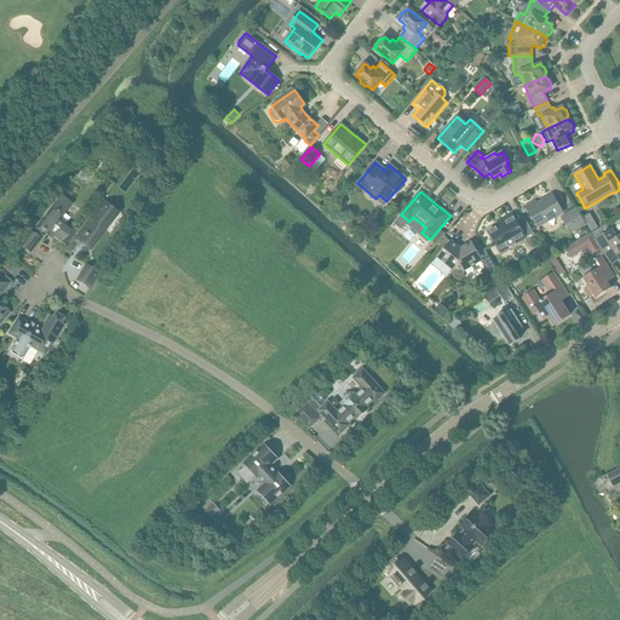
[(535,201),(526,207),(538,227),(562,212),(552,196),(538,205),(535,201)]
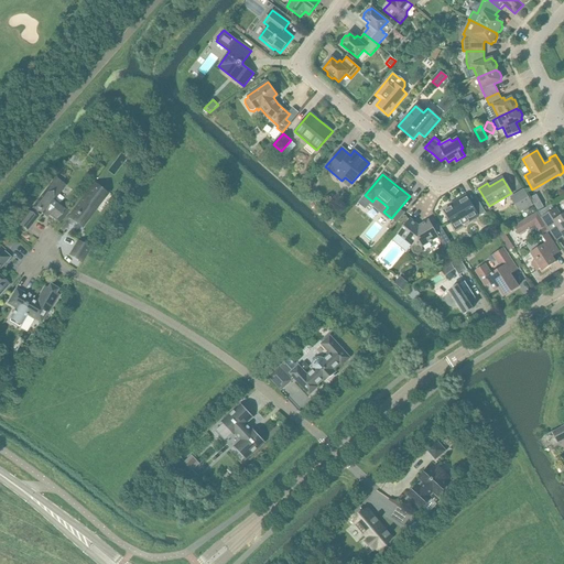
[(24,209),(15,220),(28,230),(36,218),(34,217),(39,210),(43,214),(45,212),(60,224),(68,212),(54,201),(63,188),(54,181),(29,213),(24,209)]
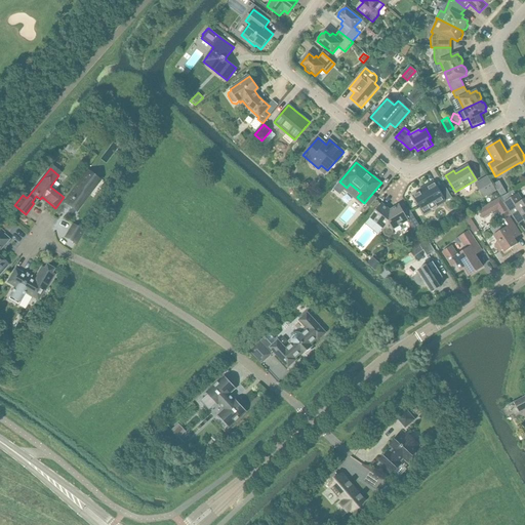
[(88,170),(65,202),(76,210),(77,211),(82,205),(90,195),(93,197),(99,189),(101,190),(104,187),(103,186),(105,183),(89,170),(88,170)]
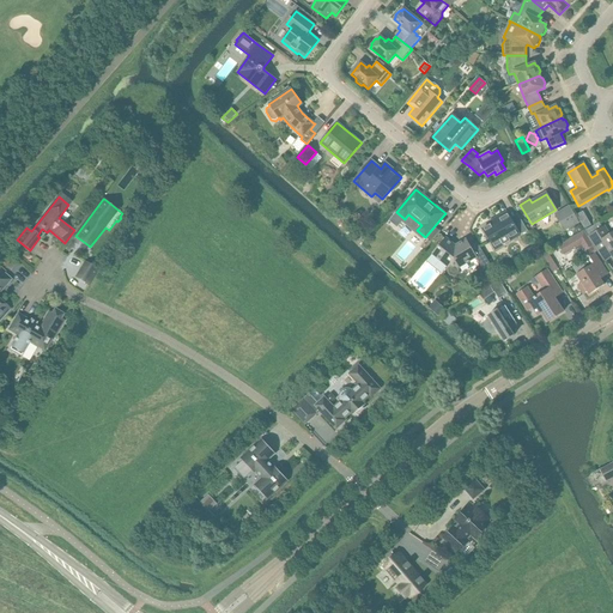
[(566,229),(578,222),(570,207),(557,214),(566,229)]
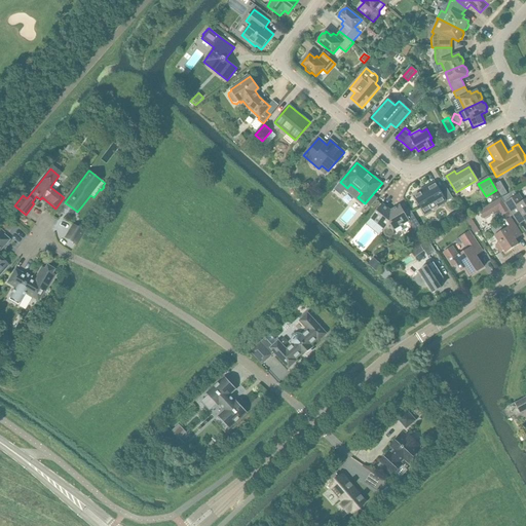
[(425,214),(452,198),(447,189),(441,192),(435,182),(425,187),(426,189),(414,196),(425,214)]
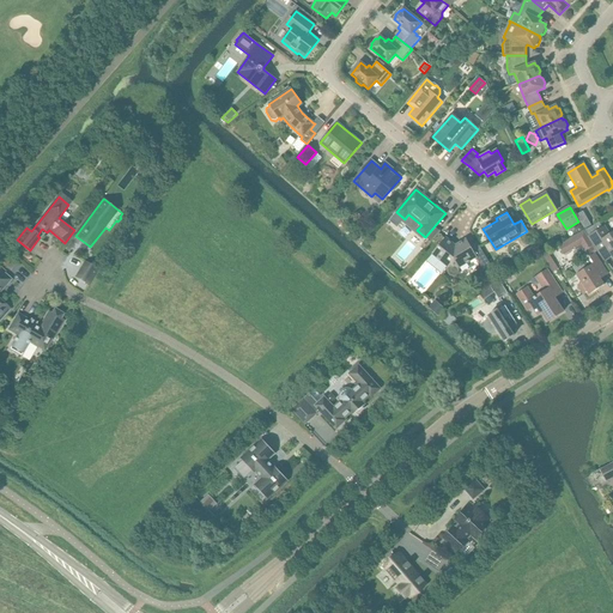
[(588,219),(582,224),(586,229),(592,225),(588,219)]
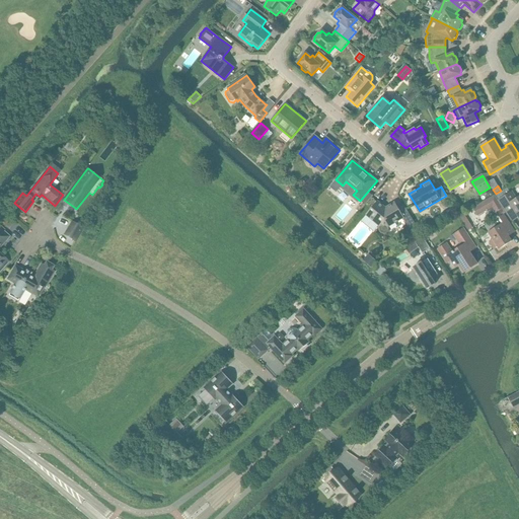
[(518,197),(516,199),(512,192),(506,196),(503,191),(496,196),(509,217),(515,213),(518,219),(518,197)]
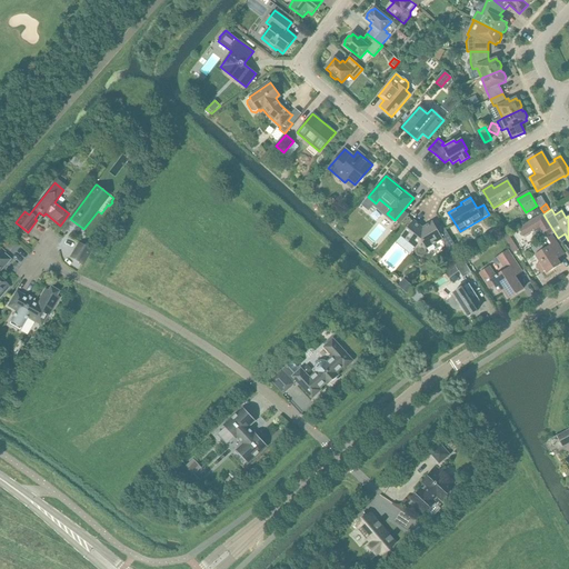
[(400,225),(408,215),(405,212),(397,221),(400,225)]
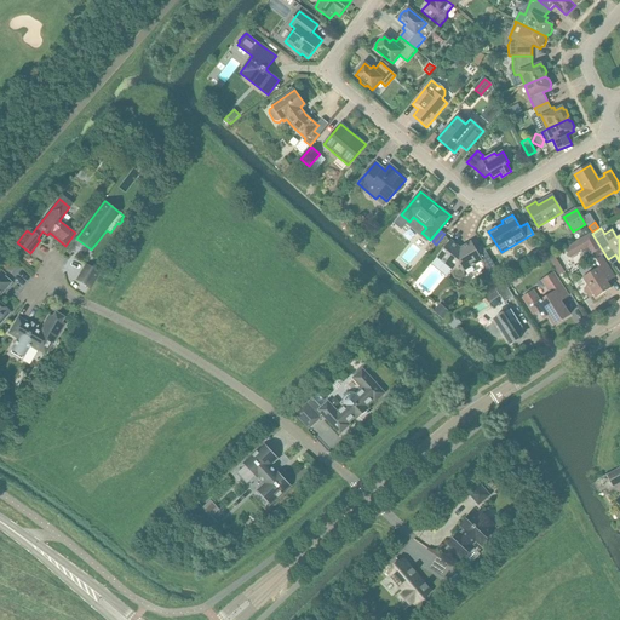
[(584,288),(590,298),(593,296),(596,298),(612,288),(607,282),(615,277),(600,254),(602,252),(600,250),(591,234),(564,250),(570,258),(581,252),(583,254),(585,256),(587,256),(590,256),(592,254),(596,260),(593,262),(593,264),(592,267),(592,269),(593,271),(583,279),(589,286),(584,288)]
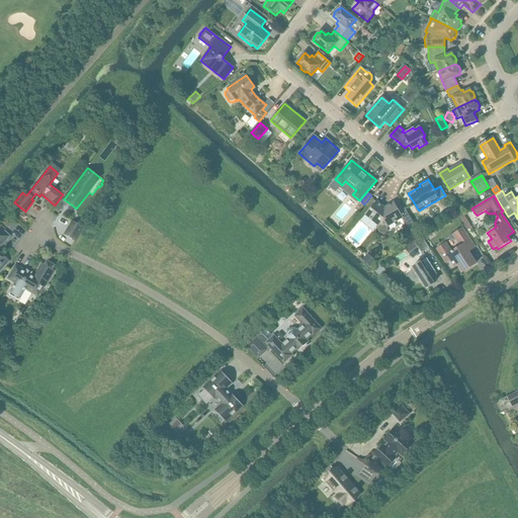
[(365,214),(360,221),(373,231),(378,225),(378,226),(378,227),(377,228),(377,229),(377,230),(378,231),(378,232),(379,233),(380,233),(380,234),(381,234),(382,234),(383,234),(384,234),(385,234),(385,233),(386,233),(386,232),(387,232),(387,231),(387,230),(387,229),(387,228),(387,227),(402,218),(403,218),(397,208),(394,202),(384,207),(376,201),(365,214)]
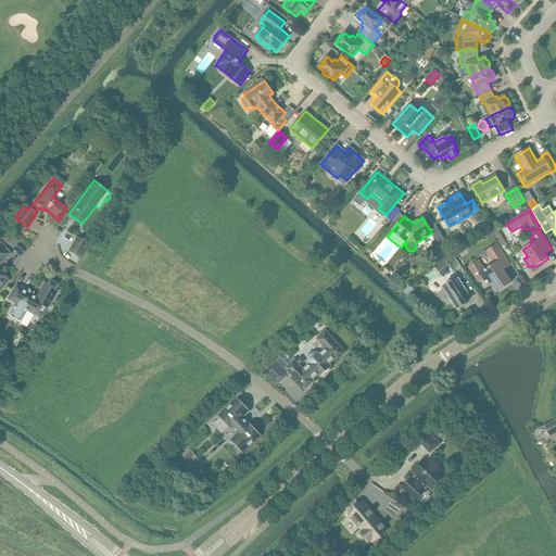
[(493,234),(502,248),(507,243),(497,229),(493,234)]
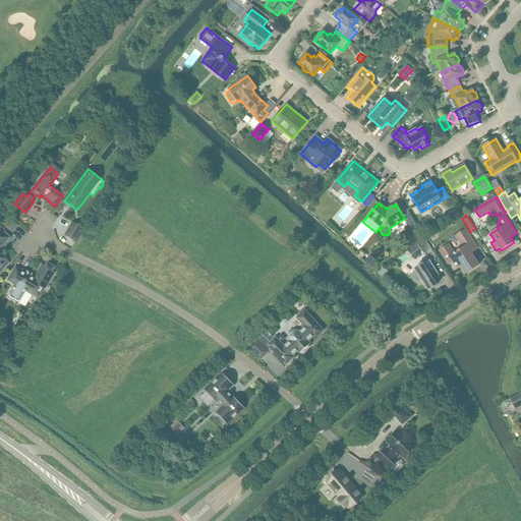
[(415,244),(416,243),(424,238),(418,228),(412,217),(405,221),(411,230),(409,232),(409,234),(410,236),(415,244)]
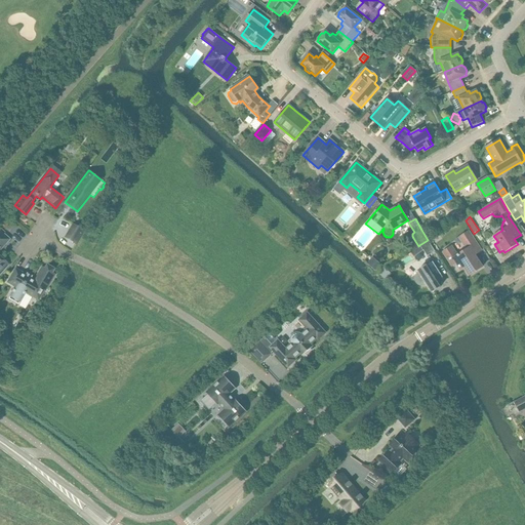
[(83,231),(73,225),(66,238),(75,243),(83,231)]
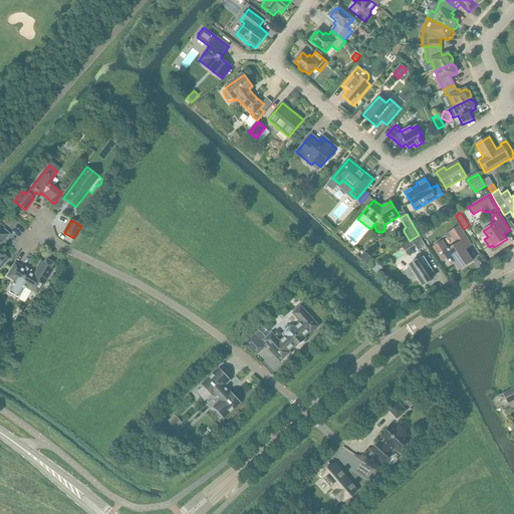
[(0,267),(8,259),(0,252),(0,241),(1,243),(8,235),(3,230),(4,229),(0,224),(0,267)]
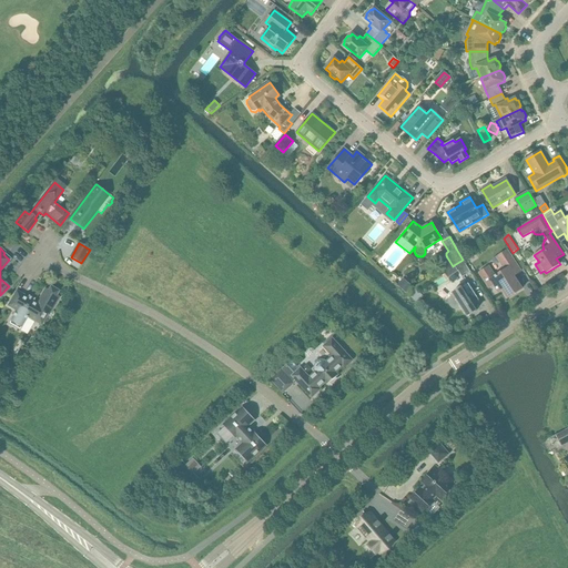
[(489,288),(494,285),(498,292),(501,290),(507,298),(521,288),(514,276),(520,271),(507,251),(499,255),(508,269),(497,275),(496,274),(495,275),(488,266),(479,272),(489,288)]
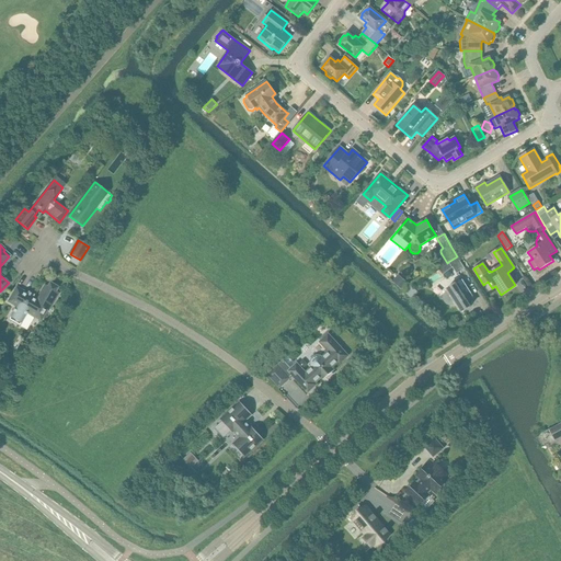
[(457,256),(448,262),(449,262),(457,273),(464,268),(465,270),(465,268),(457,256)]
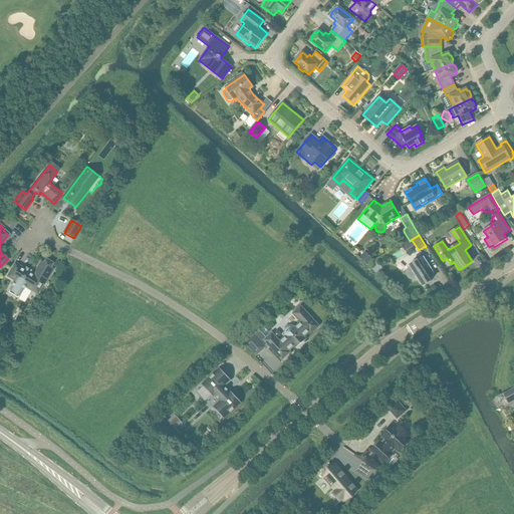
[(407,242),(402,246),(406,252),(411,248),(407,242)]
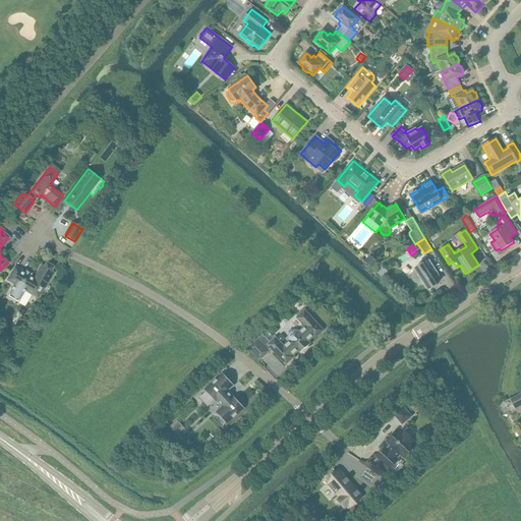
[(378,264),(369,256),(365,262),(372,269),(378,264)]
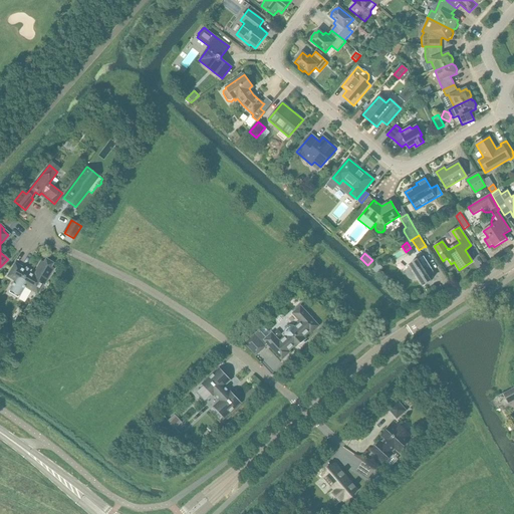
[(407,272),(407,273),(407,274),(407,275),(408,276),(408,277),(409,277),(409,278),(410,278),(410,279),(411,279),(412,279),(412,280),(413,280),(414,280),(415,280),(416,279),(417,279),(418,279),(418,278),(423,286),(426,285),(429,283),(431,281),(430,280),(431,280),(431,279),(432,279),(432,278),(433,277),(433,276),(434,275),(434,274),(434,273),(434,272),(433,271),(433,270),(432,269),(424,256),(417,260),(409,265),(410,266),(410,267),(409,267),(409,268),(408,268),(408,269),(408,270),(407,270),(407,271),(407,272)]
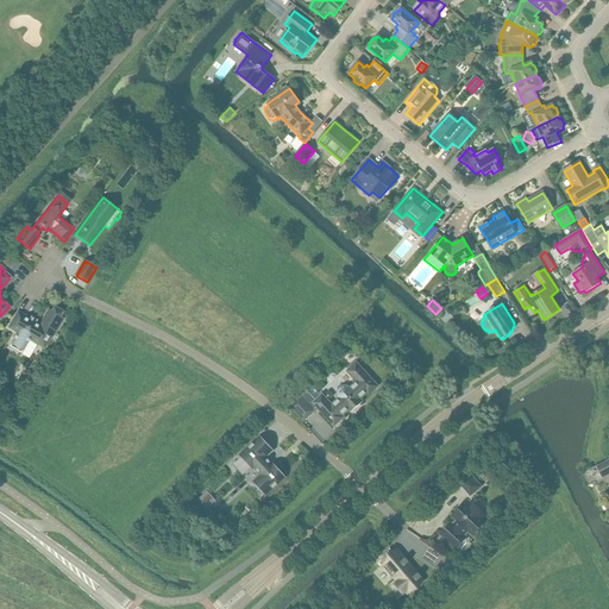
[(14,349),(13,349),(17,351),(17,350),(22,353),(30,340),(39,345),(45,349),(51,338),(63,318),(61,316),(58,315),(60,315),(60,313),(56,311),(54,312),(52,312),(51,311),(49,309),(42,321),(44,322),(42,327),(36,324),(29,319),(18,313),(8,327),(17,332),(10,345),(14,349)]
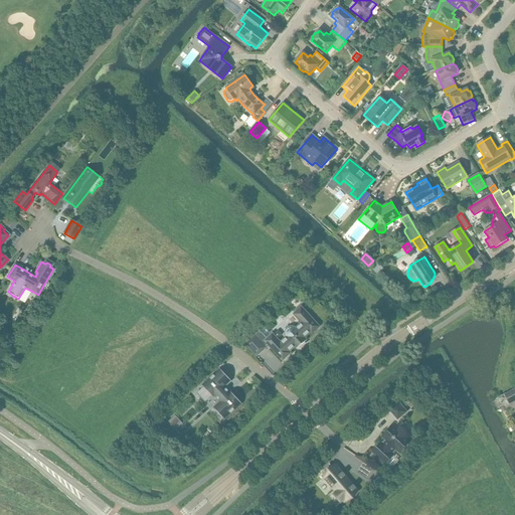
[(261,331),(254,336),(266,347),(269,344),(283,359),(290,353),(288,352),(295,345),(298,348),(300,347),(305,342),(306,341),(303,338),(310,331),(312,333),(318,327),(301,308),(295,314),(303,323),(296,330),(294,328),(291,328),(289,329),(287,330),(286,332),(287,335),(288,337),(281,344),(273,335),(272,335),(268,339),(261,331)]
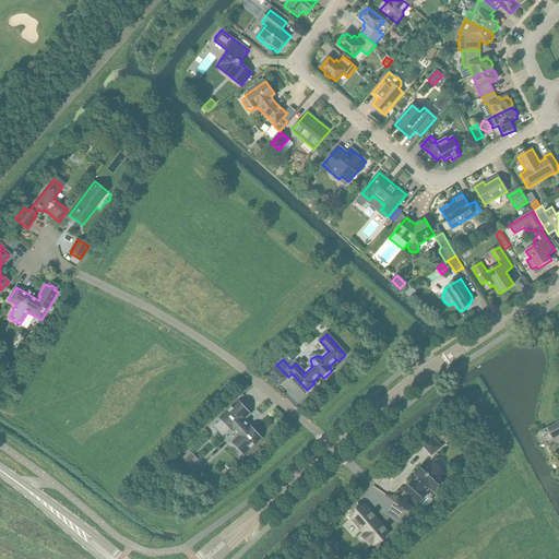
[(276,365),(266,373),(278,387),(288,377),(276,365)]
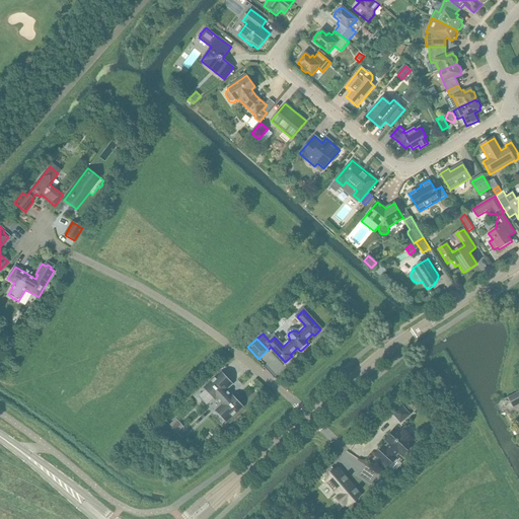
[(206,390),(199,396),(207,405),(213,398),(215,400),(216,399),(222,405),(215,411),(218,414),(217,415),(223,421),(224,420),(226,423),(243,406),(233,394),(232,395),(226,389),(233,383),(222,372),(204,388),(206,390)]
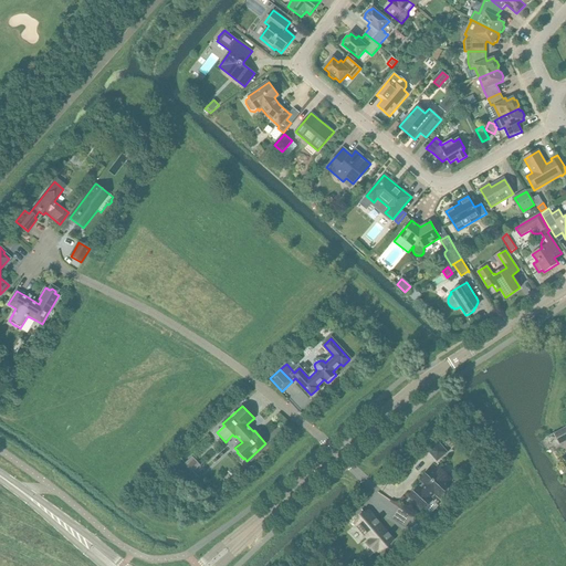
[(565,427),(554,433),(561,444),(565,440),(565,427)]
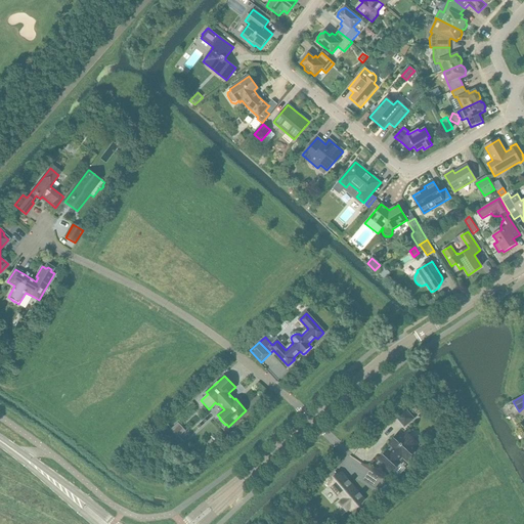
[(413,419),(406,409),(397,418),(404,427),(413,419)]
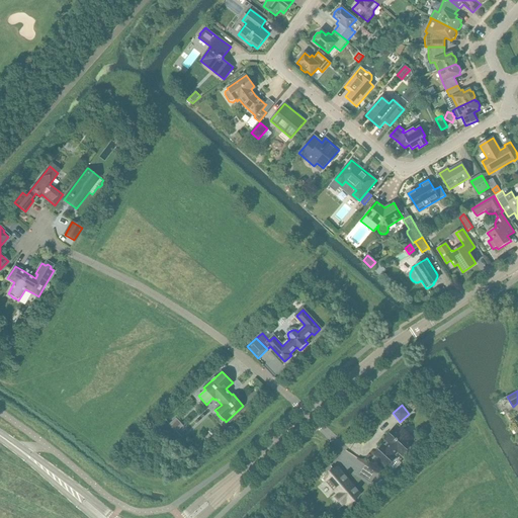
[(389,443),(385,447),(383,445),(374,455),(379,459),(378,460),(386,467),(397,457),(395,455),(398,452),(402,455),(404,453),(406,454),(408,454),(411,450),(411,448),(410,446),(415,442),(413,440),(414,439),(401,427),(400,428),(397,425),(384,439),(389,443)]
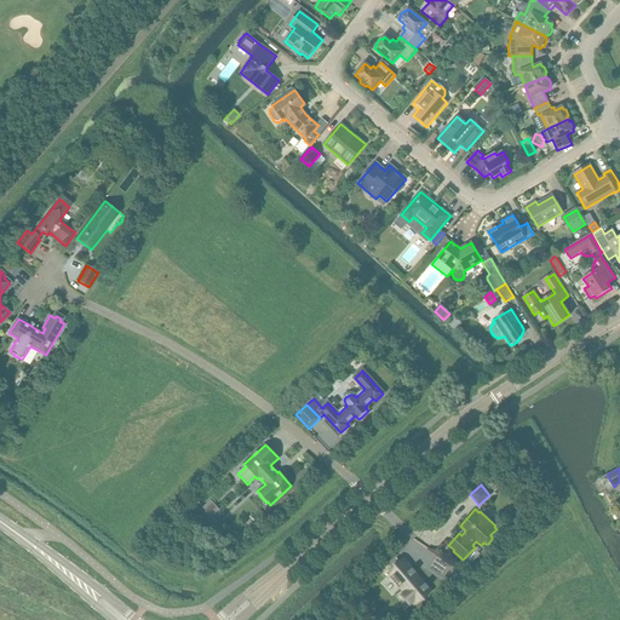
[(401,563),(388,574),(405,592),(402,595),(411,606),(413,603),(414,606),(431,591),(411,566),(405,560),(401,563)]
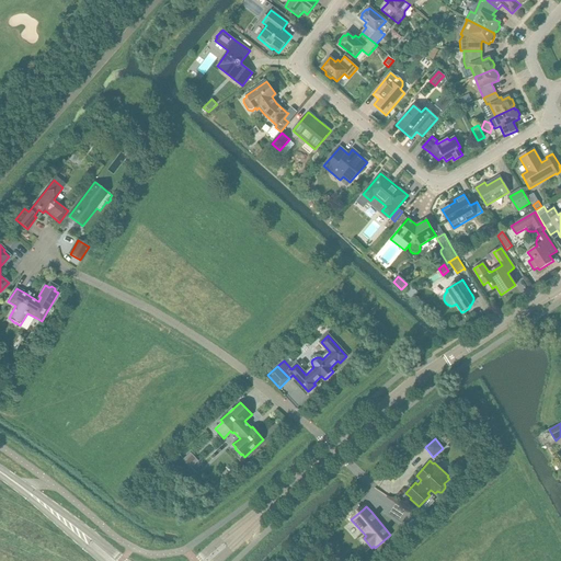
[(405,511),(399,522),(410,529),(410,528),(421,521),(420,519),(405,511)]
